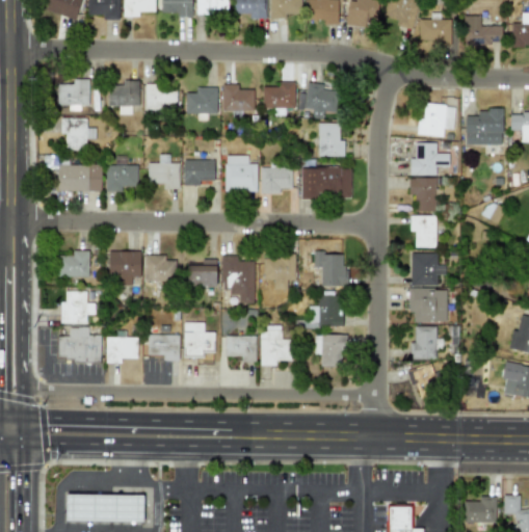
[(48,0),(46,9),(77,19),(82,0),(48,0)]
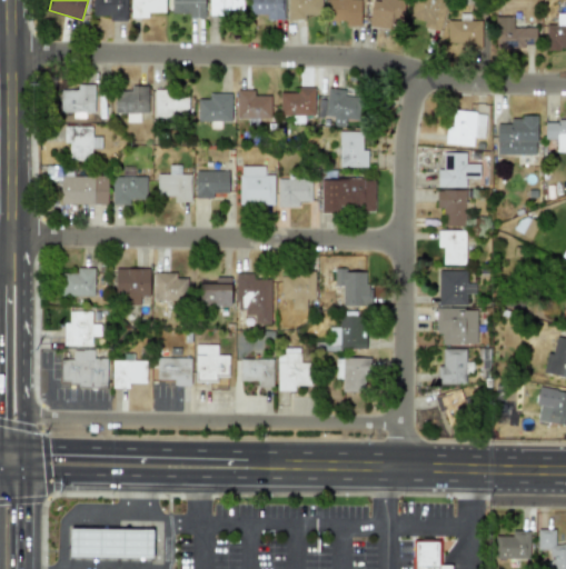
[(129,0),(95,0),(95,17),(129,18),(129,0)]
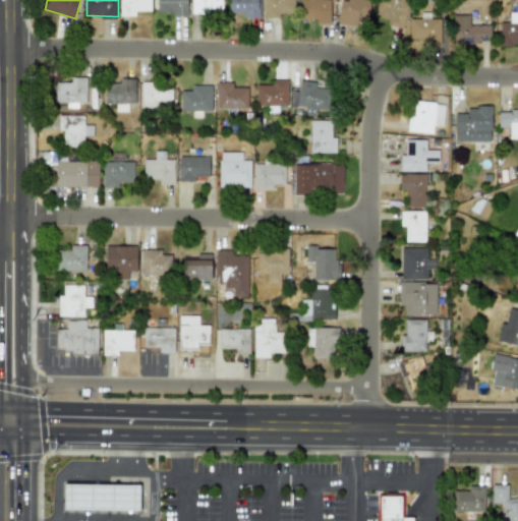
[(154,10),(153,0),(121,0),(122,16),(137,15),(137,11),(154,10)]
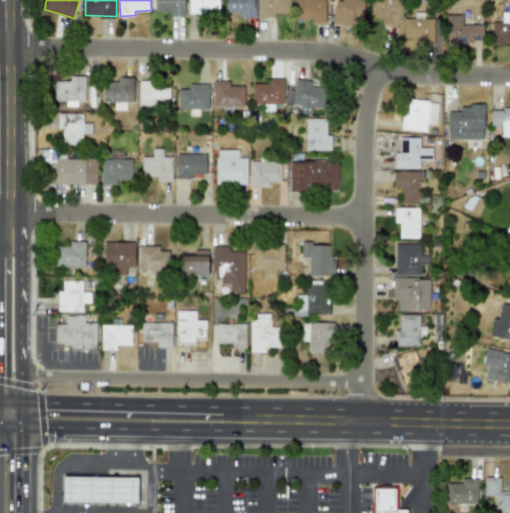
[(185,0),(155,0),(156,12),(171,12),(171,16),(186,15),(185,0)]
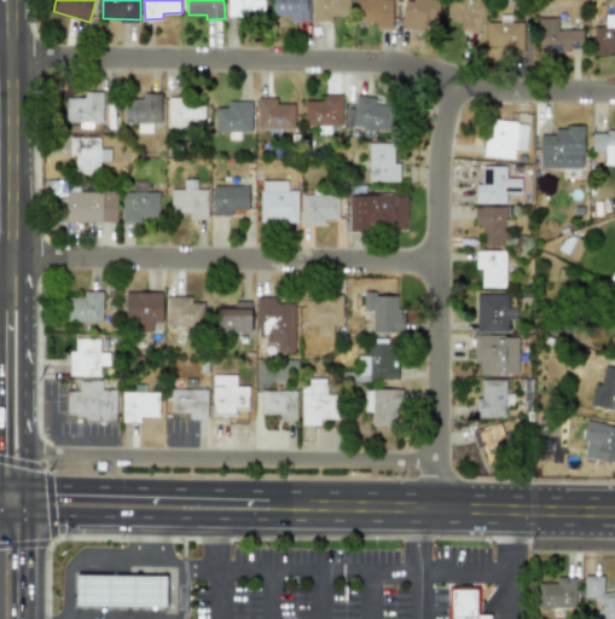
[(230,0),(230,15),(265,15),(265,0),(230,0)]
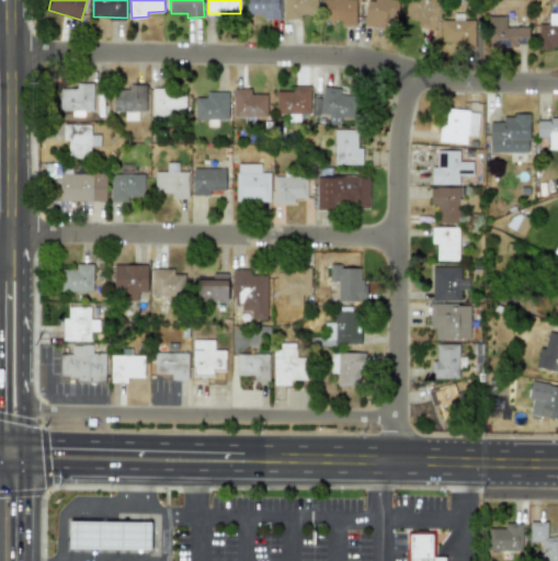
[(264,19),(281,19),(281,0),(248,0),(248,14),(264,14),(264,19)]
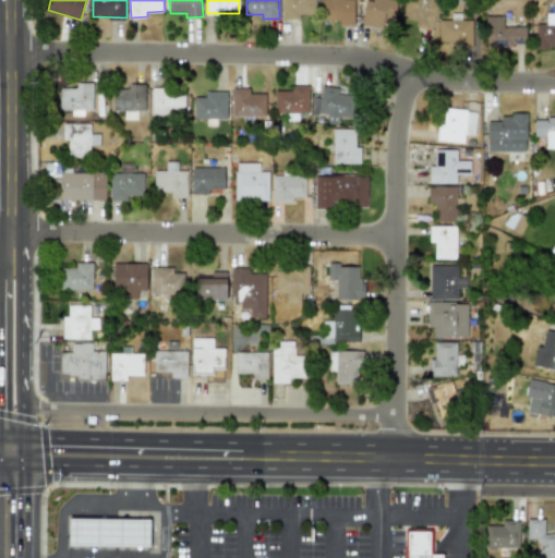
[(284,0),(285,20),(301,19),(301,14),(317,14),(317,0),(284,0)]
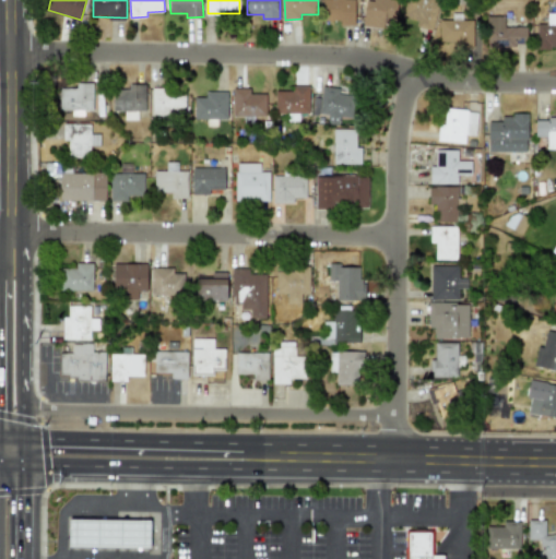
[(356,25),(356,0),(324,0),(324,21),(342,21),(342,25),(356,25)]
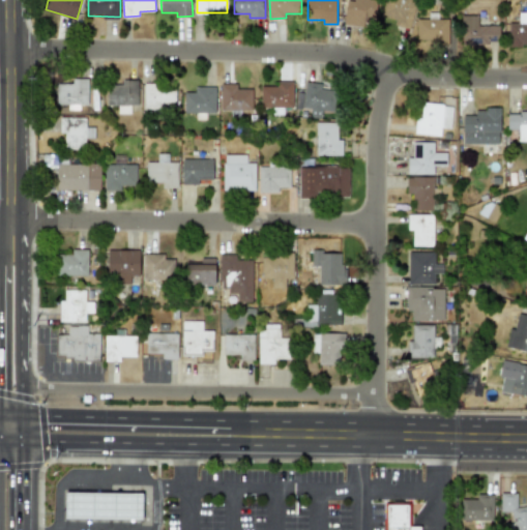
[(348,0),(346,24),(376,28),(379,0),(355,0),(355,1),(348,0)]
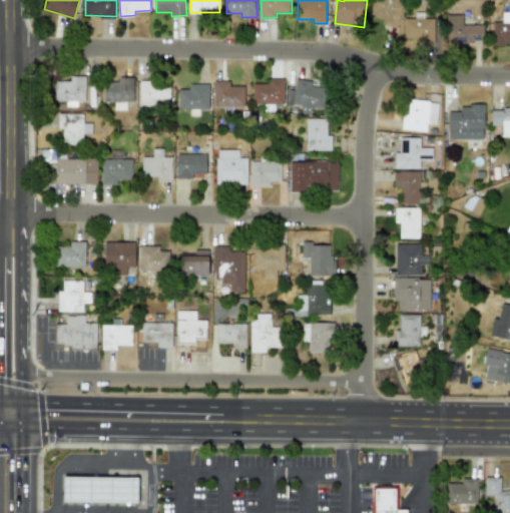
[(399,26),(405,0),(374,0),(370,18),(399,26)]
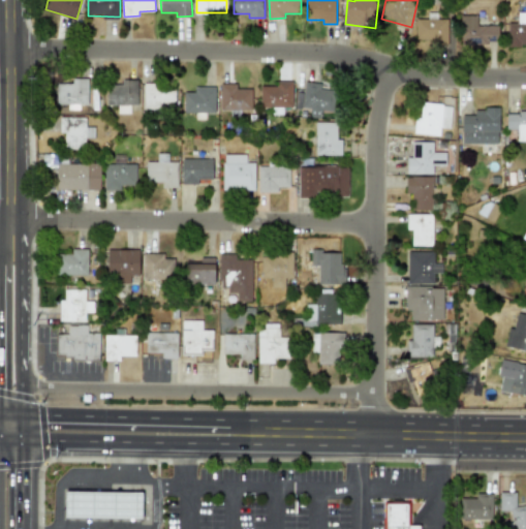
[(525,12),(520,12),(519,23),(511,23),(511,47),(525,47),(525,39),(525,12)]
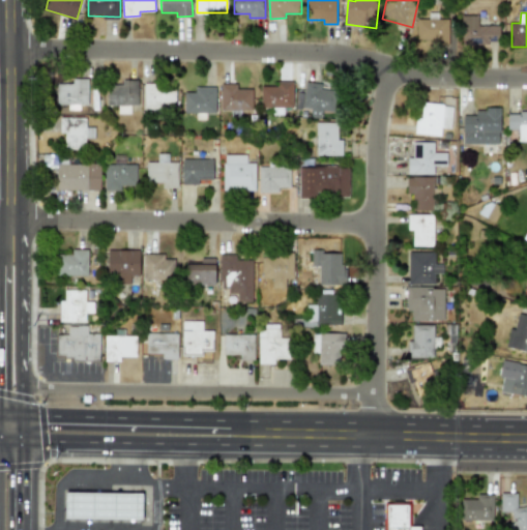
[(501,25),(480,26),(480,15),(463,16),(464,45),(501,43),(501,25)]
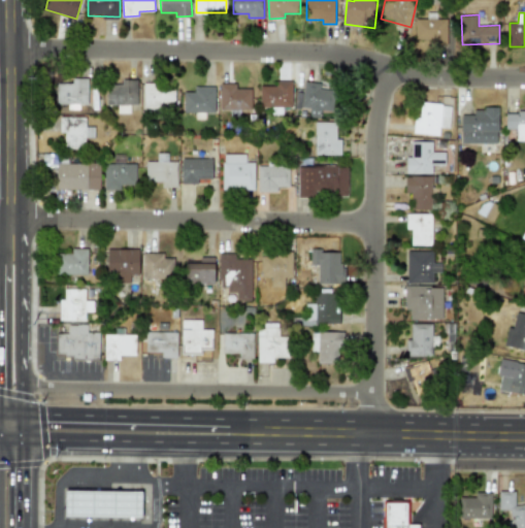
[(418,18),(417,41),(448,41),(449,19),(418,18)]
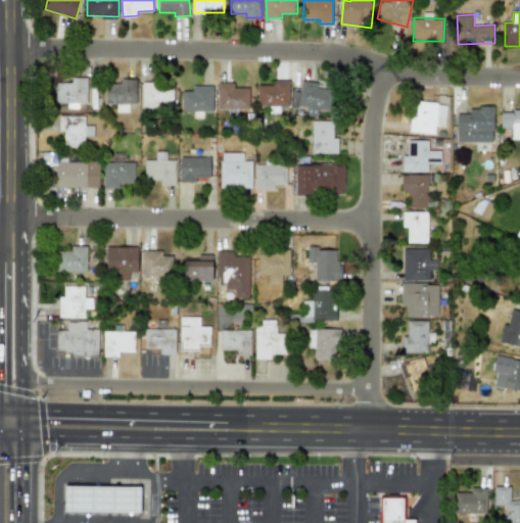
[(138,79),(123,78),(122,84),(107,84),(107,104),(120,104),(120,111),(129,111),(129,103),(138,103),(138,79)]
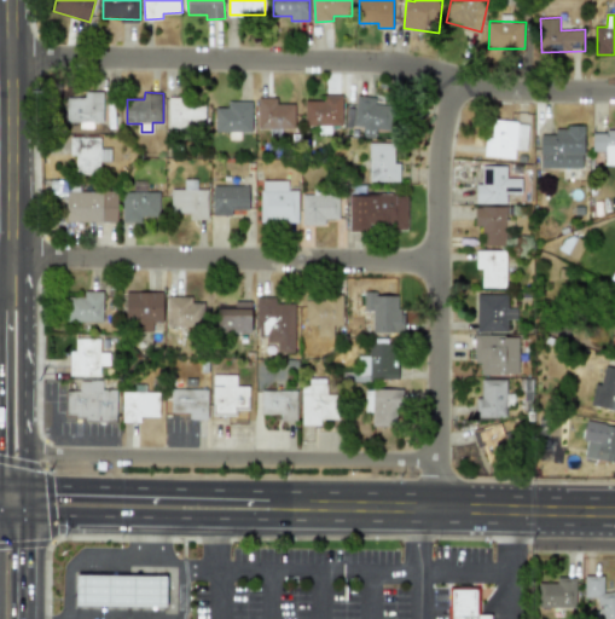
[(307,100),(307,125),(344,126),(344,94),(324,94),(324,100),(307,100)]
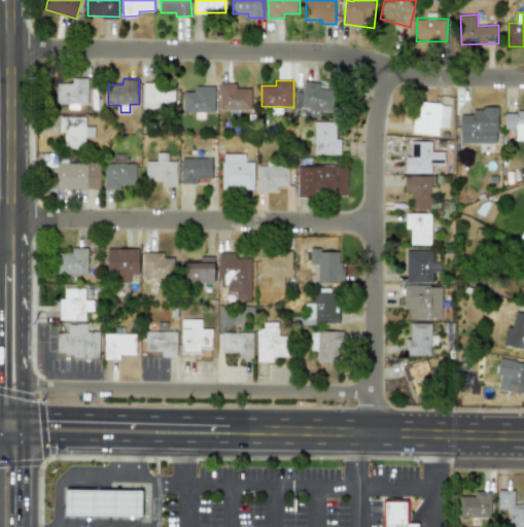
[(322,110),(335,111),(336,90),(321,89),(321,82),(305,81),(304,107),(310,107),(309,116),(321,117),(322,110)]
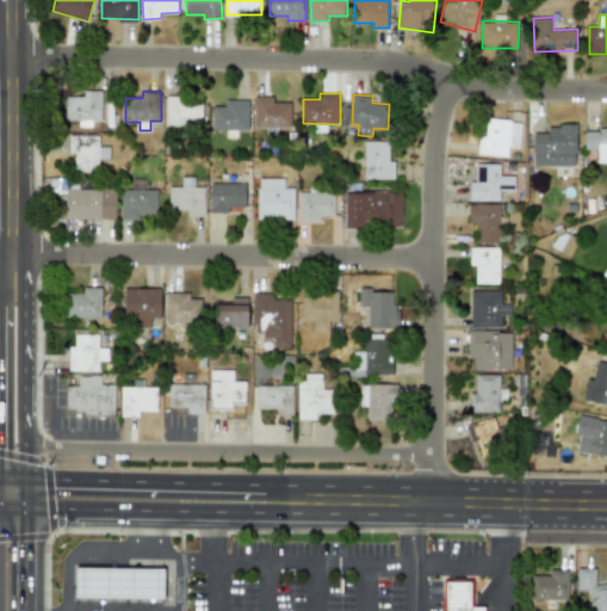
[(293,127),(293,102),(276,102),(276,96),(256,97),(256,127),(293,127)]
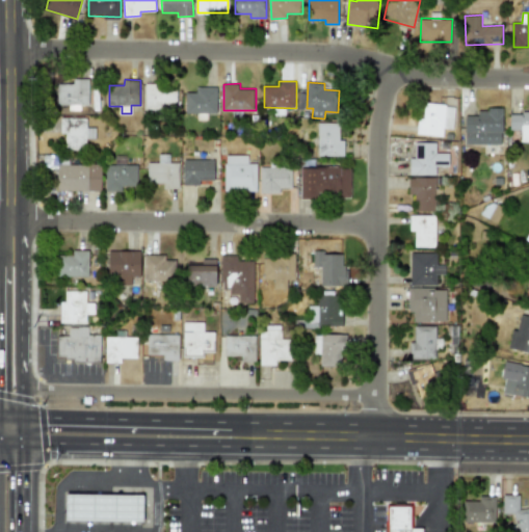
[(178,84),(147,84),(146,110),(178,111),(178,84)]
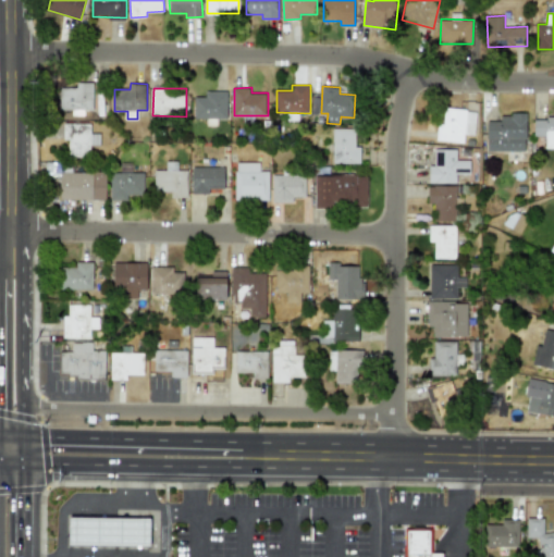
[(229,90),(207,90),(207,97),(196,97),(196,119),(229,119),(229,90)]
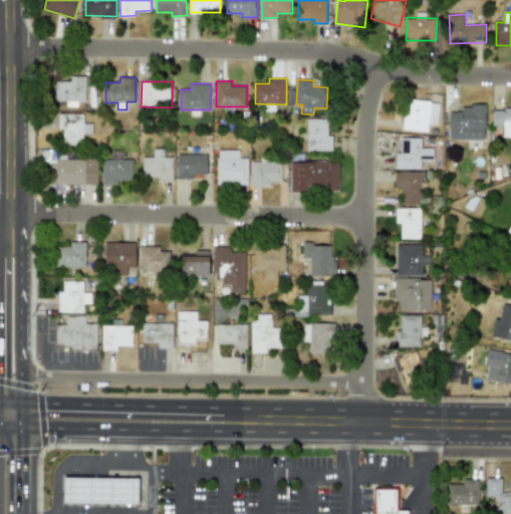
[(404,130),(429,132),(429,123),(439,124),(440,101),(409,100),(409,114),(405,114),(404,130)]
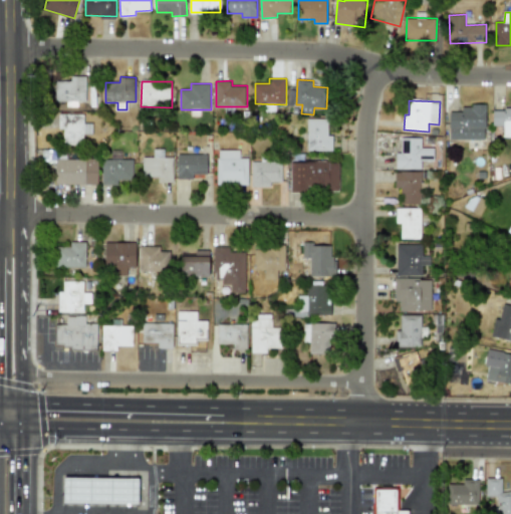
[(486,104),(463,105),(463,111),(451,111),(451,140),(487,139),(486,104)]
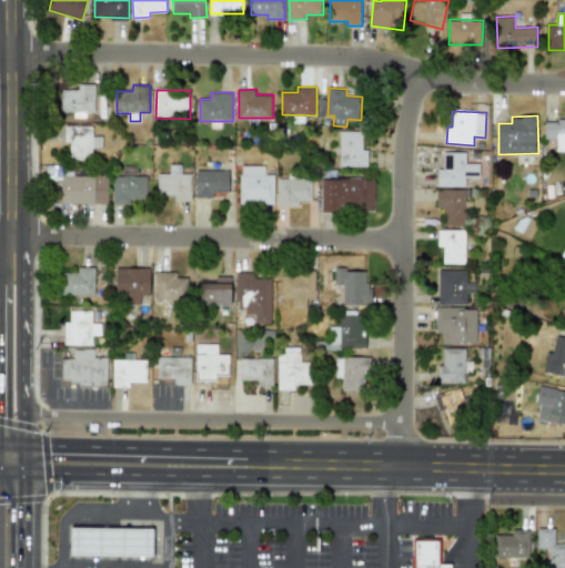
[(564,119),(546,119),(546,139),(558,139),(557,151),(564,151),(564,119)]
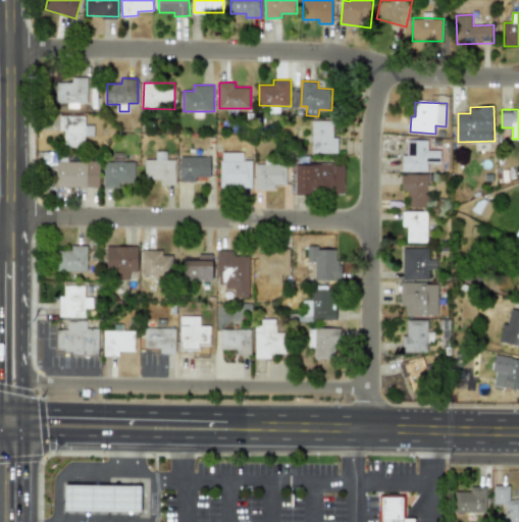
[(65,147),(86,147),(86,136),(95,136),(95,124),(87,124),(87,115),(61,115),(61,132),(65,131),(65,147)]
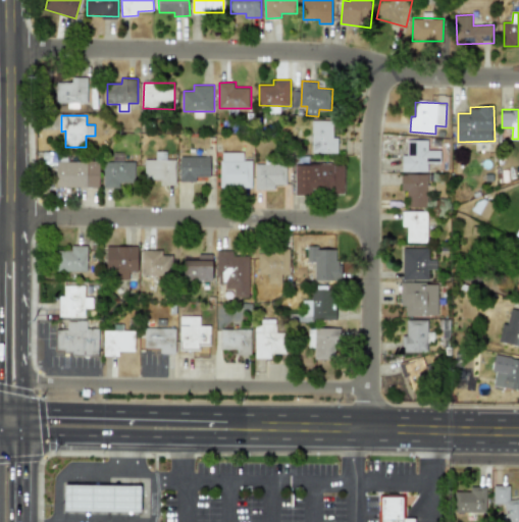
[(339,153),(339,138),(333,138),(334,120),(313,120),(313,153),(339,153)]
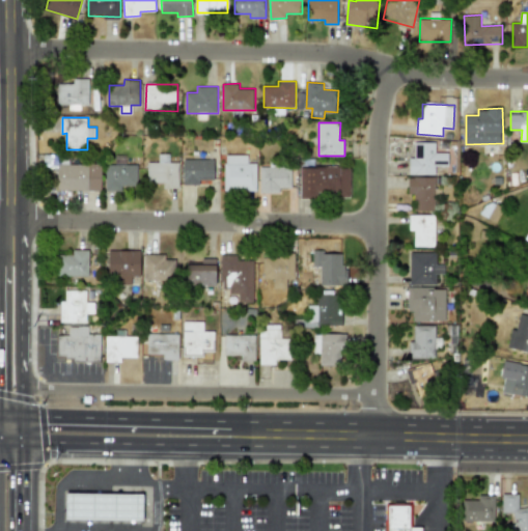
[(449,165),(449,152),(436,152),(436,142),(416,142),(416,158),(410,158),(410,174),(437,174),(437,165),(449,165)]
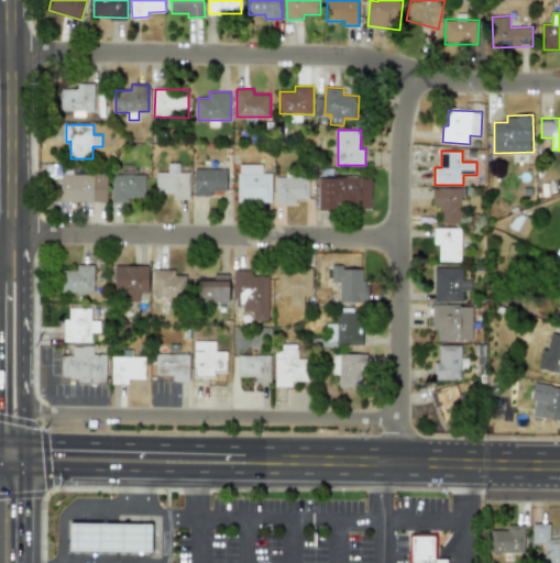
[(190,172),(180,172),(180,163),(169,163),(169,173),(157,174),(158,194),(174,194),(174,199),(190,199),(190,172)]
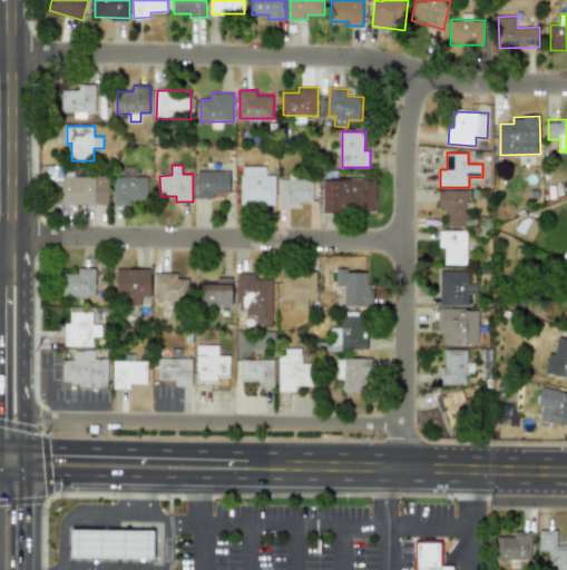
[(276,205),(276,175),(267,175),(267,166),(242,166),(242,205),(276,205)]
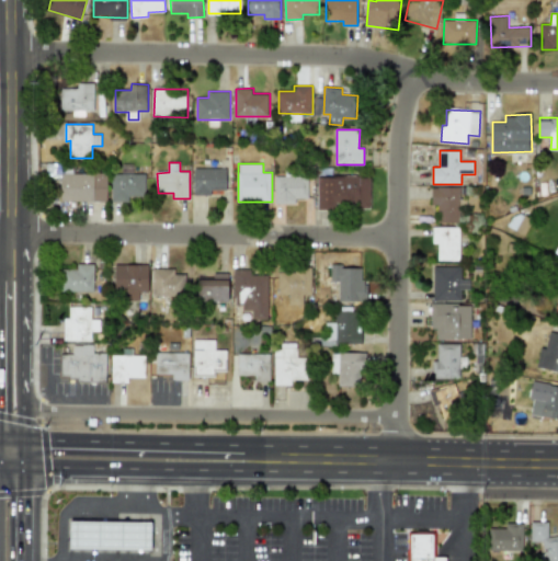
[(194,194),(213,195),(213,190),(227,190),(228,168),(195,168),(194,194)]
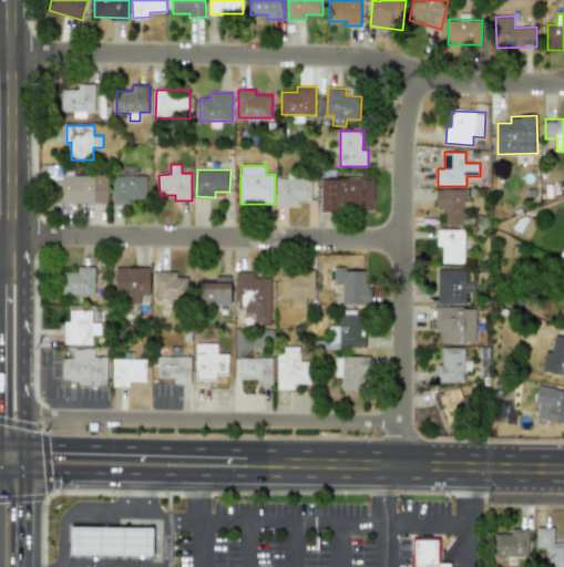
[(110,203),(109,175),(62,176),(63,204),(110,203)]
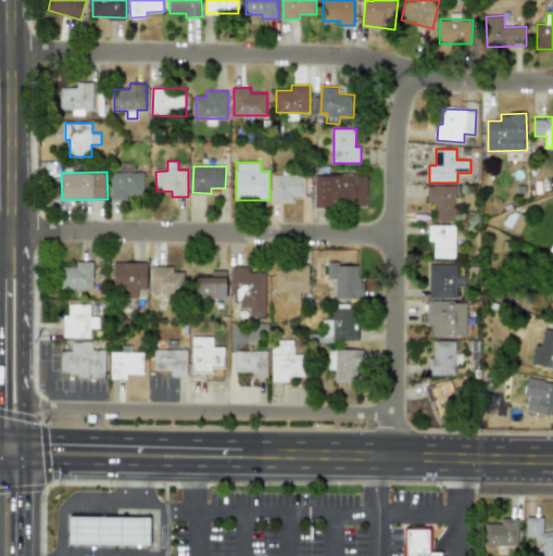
[(146,194),(145,172),(112,173),(113,200),(129,200),(129,194),(146,194)]
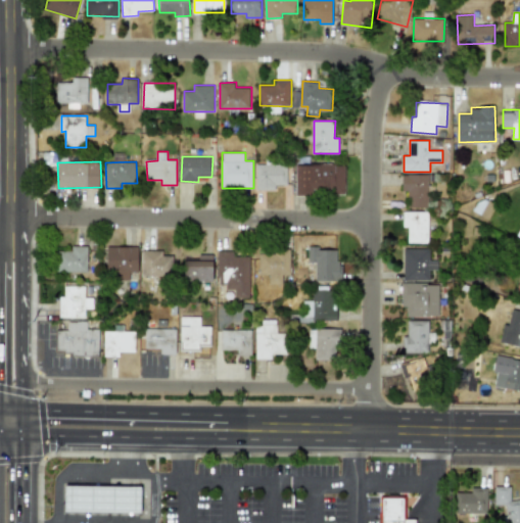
[(288,164),(257,163),(256,190),(277,190),(277,185),(288,185),(288,164)]
